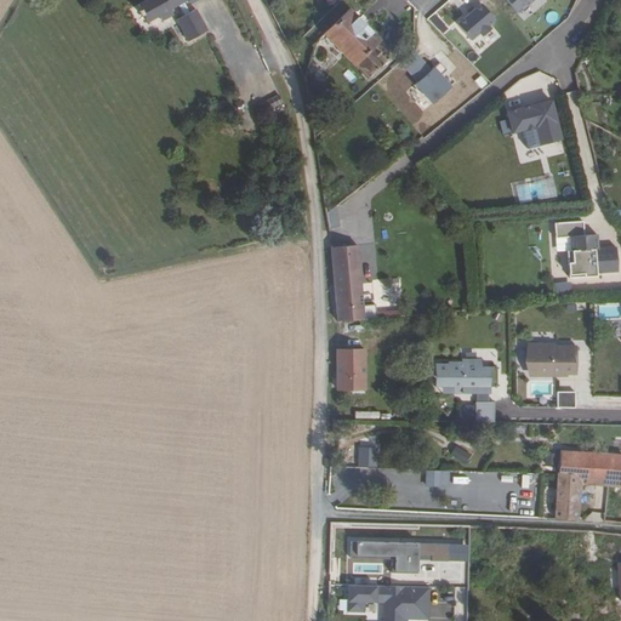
[(197,0),(147,0),(135,6),(144,23),(157,17),(160,22),(171,16),(167,11),(176,6),(182,17),(174,22),(186,43),(205,32),(193,11),(186,15),(181,4),(186,1),(188,5),(197,0)]
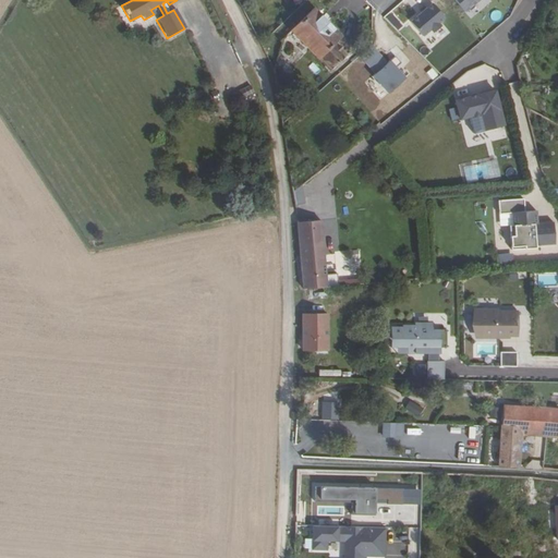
[(455,0),(465,11),(476,0),(455,0)]
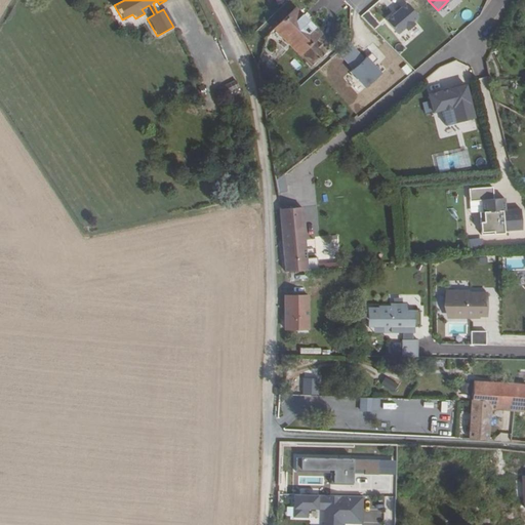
[(406,2),(386,19),(398,34),(405,27),(407,30),(415,24),(412,22),(418,16),(406,2)]
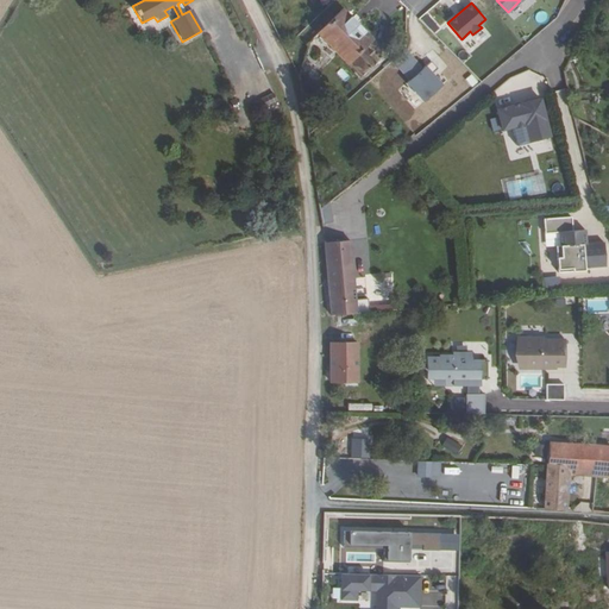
[(316,33),(360,79),(380,61),(366,45),(371,41),(341,10),(316,33)]
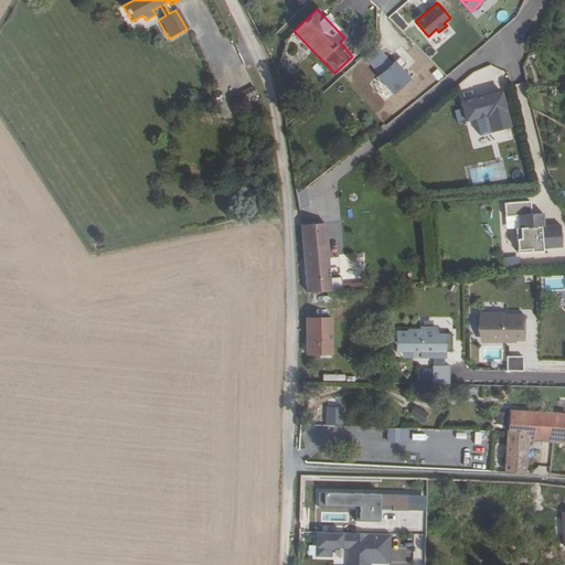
[(404,62),(398,55),(376,74),(391,92),(408,77),(398,66),(404,62)]
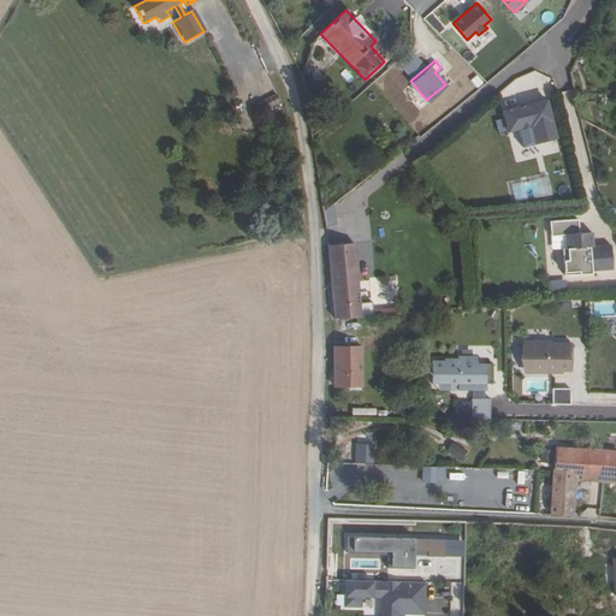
[(270,111),(282,105),(277,93),(264,99),(270,111)]
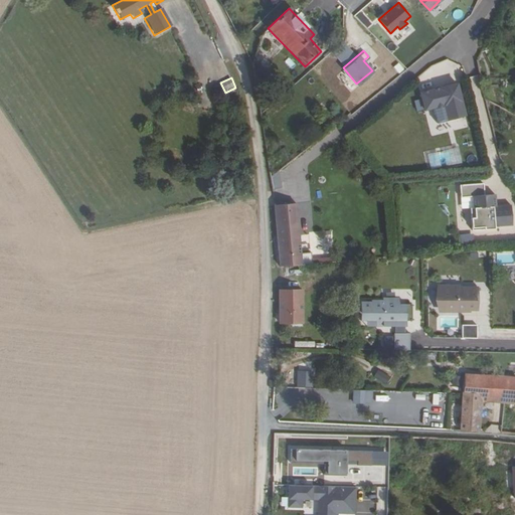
[(466,117),(457,84),(438,89),(436,93),(432,94),(431,91),(420,94),(425,112),(434,110),(438,124),(466,117)]
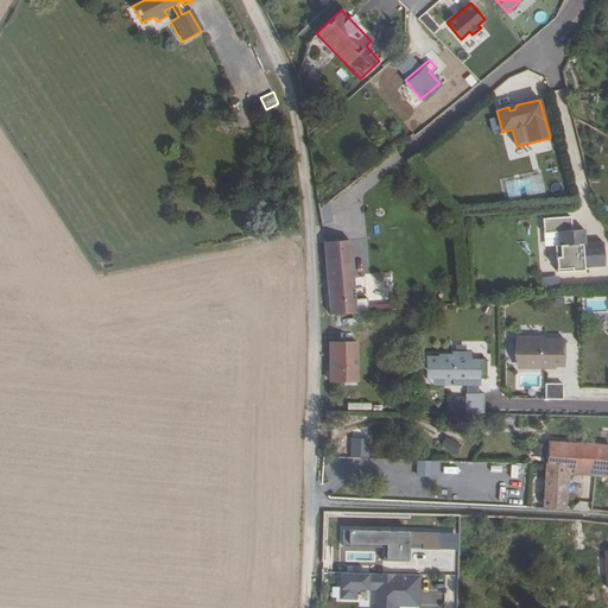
[(492,131),(500,130),(498,116),(489,119),(492,131)]
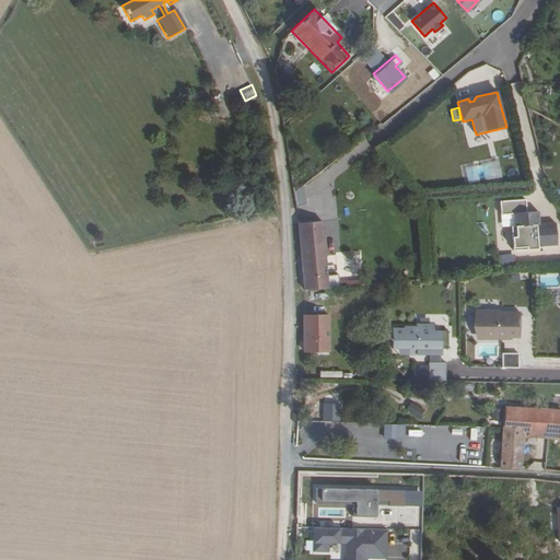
[(365,127),(359,132),(363,138),(370,133),(365,127)]
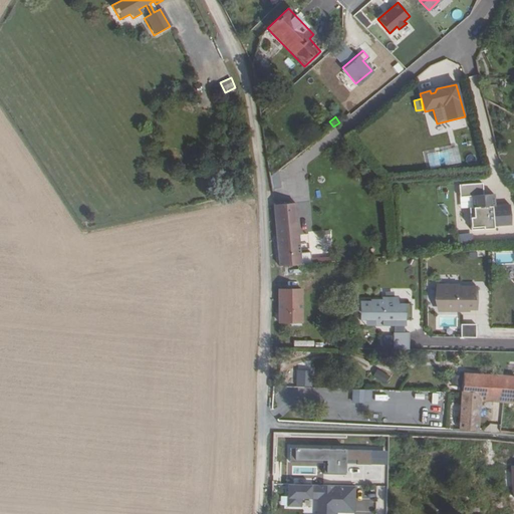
[(428,149),(428,166),(459,165),(459,148),(428,149)]
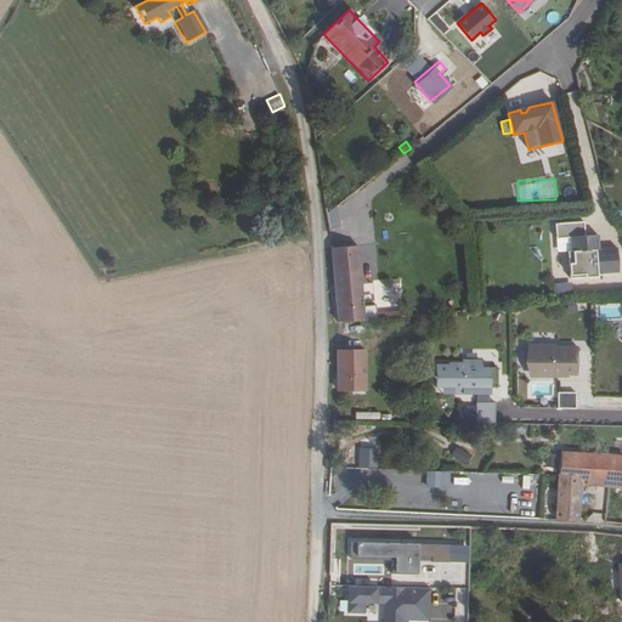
[(597,275),(617,272),(616,248),(598,249),(597,236),(583,237),(583,222),(554,225),(555,239),(570,238),(571,252),(567,253),(569,280),(597,277),(597,275)]
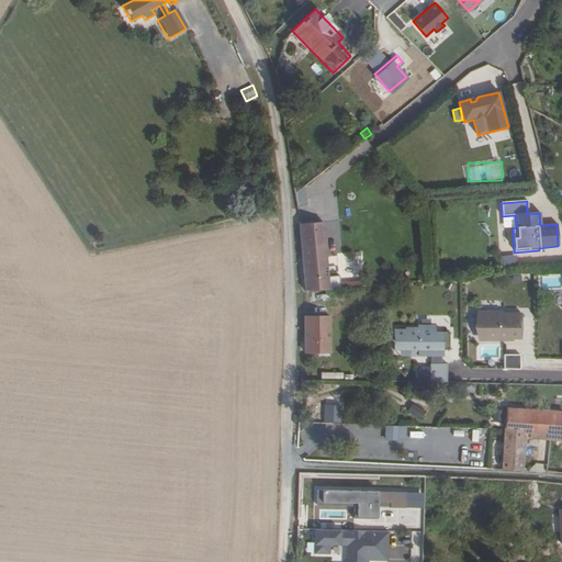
[(322,220),(338,221),(338,208),(323,208),(322,220)]
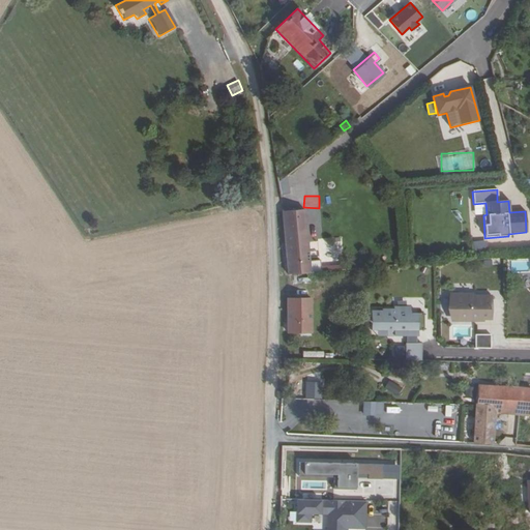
[(304,209),(282,211),(285,244),(285,248),(307,246),(304,209)]
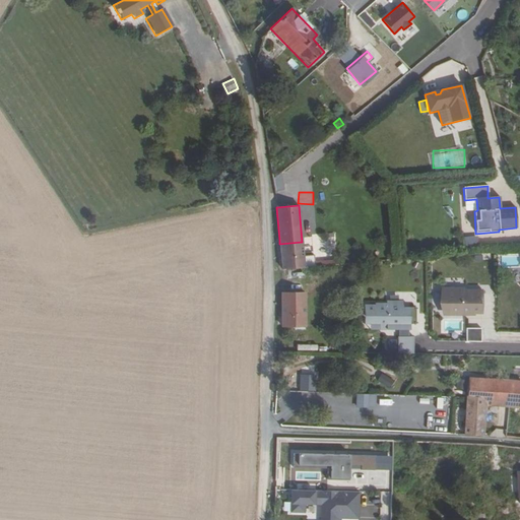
[(463,245),(478,245),(478,236),(463,236),(463,245)]
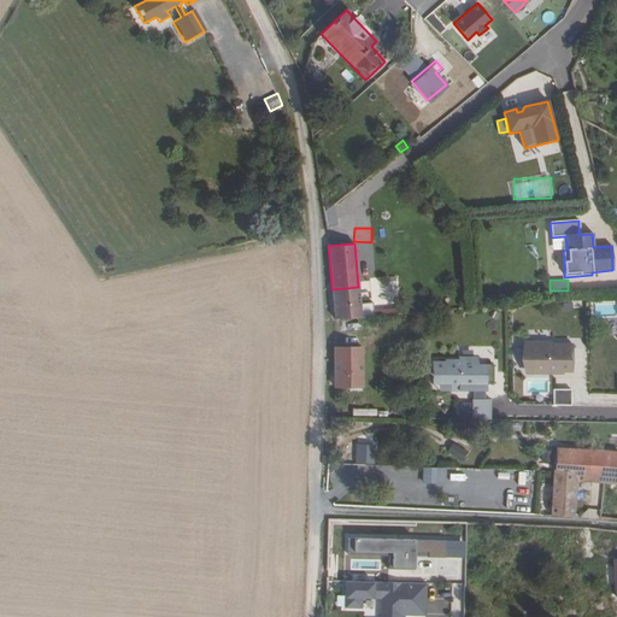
[(358,287),(331,289),(333,305),(334,319),(359,317),(363,317),(360,287),(358,287)]
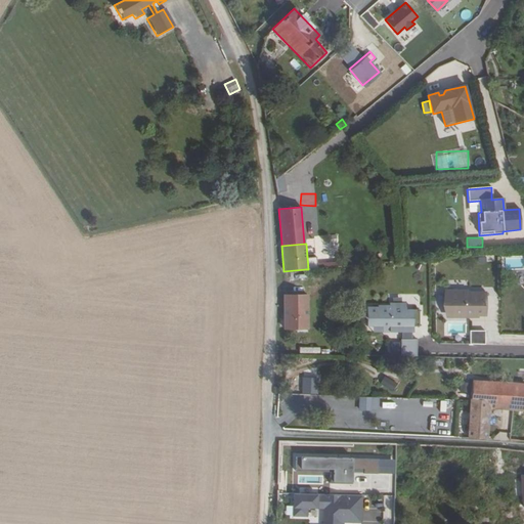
[(468,315),(485,315),(485,292),(467,293),(467,291),(446,291),(447,306),(453,306),(453,317),(468,317),(468,315)]
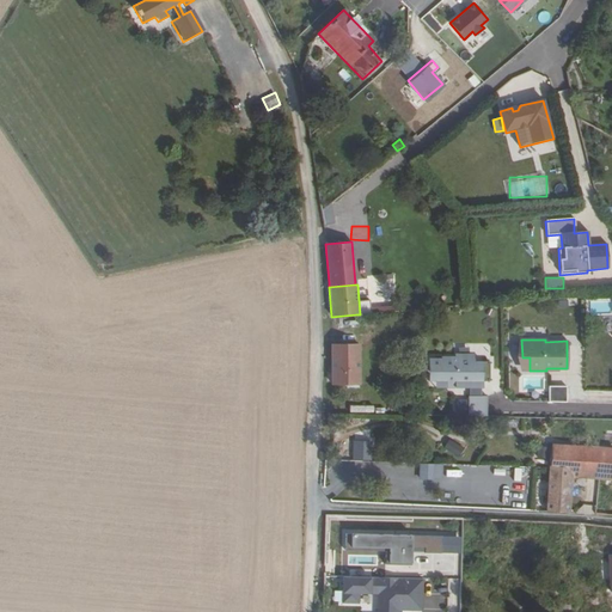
[(357,346),(331,344),(330,384),(356,385),(357,346)]
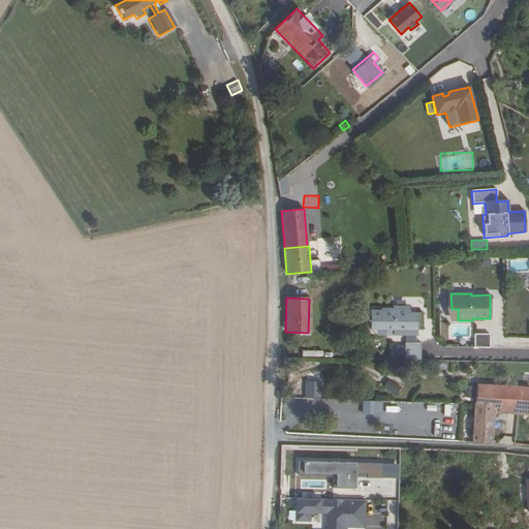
[(371,310),(371,329),(393,329),(393,334),(409,334),(409,330),(424,330),(424,313),(410,313),(410,309),(394,308),(394,310),(371,310)]
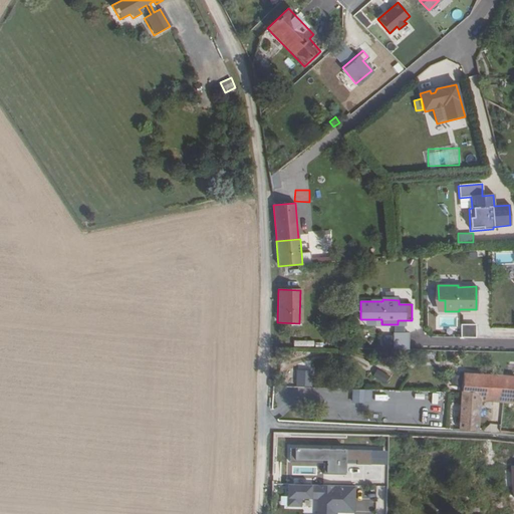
[(461,324),(461,337),(476,337),(476,324),(461,324)]
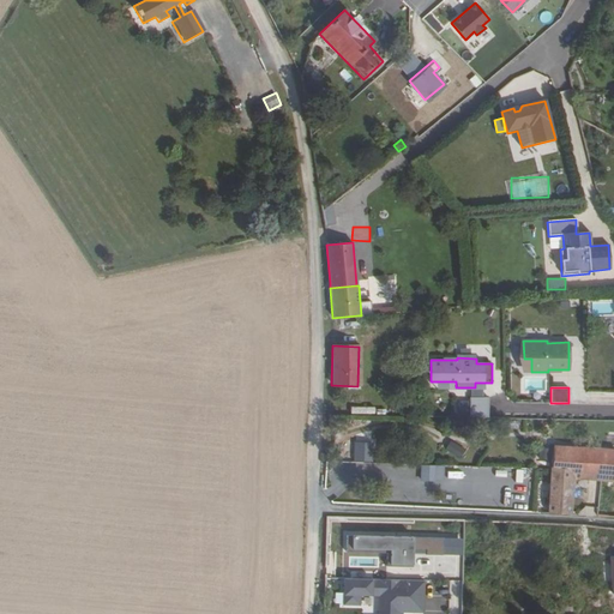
[(470,397),(469,417),(488,417),(488,397),(470,397)]
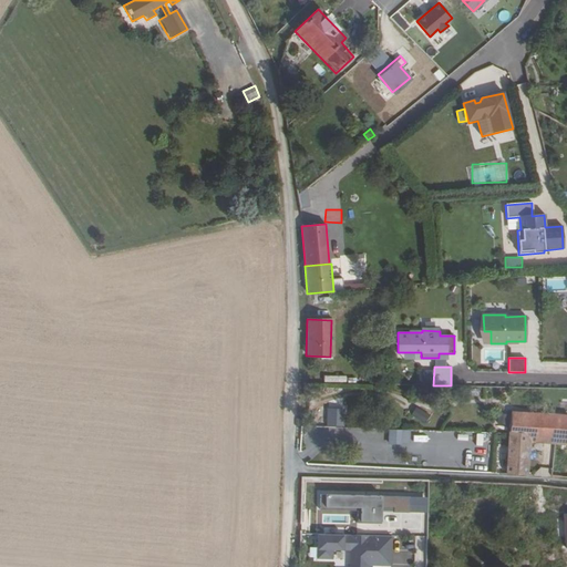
[(371,383),(338,384),(338,392),(371,391),(371,383)]
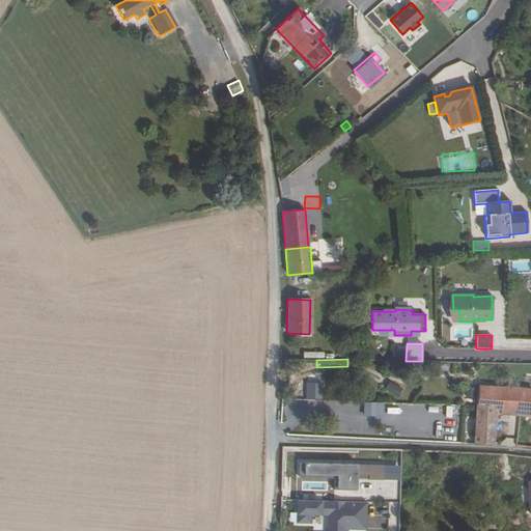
[(389,382),(385,391),(400,396),(403,387),(389,382)]
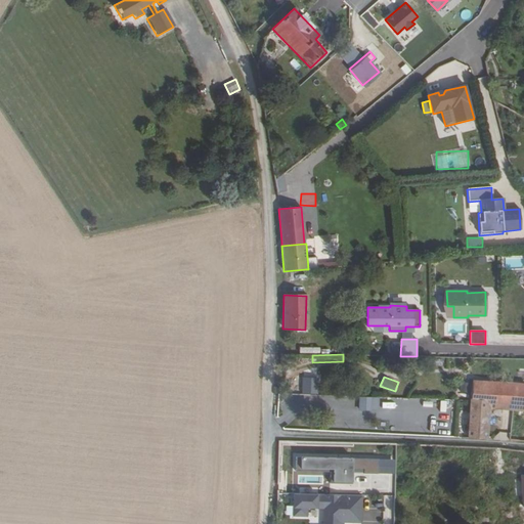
[(490,382),(473,381),(471,401),(468,438),(486,439),(489,408),(490,382)]
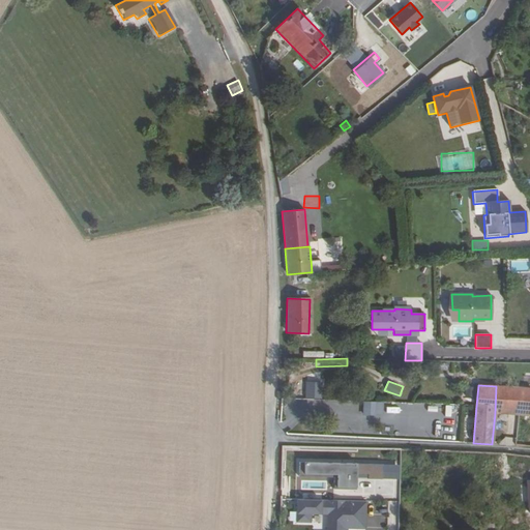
[(529,388),(496,386),(495,413),(529,416),(529,415),(529,388)]
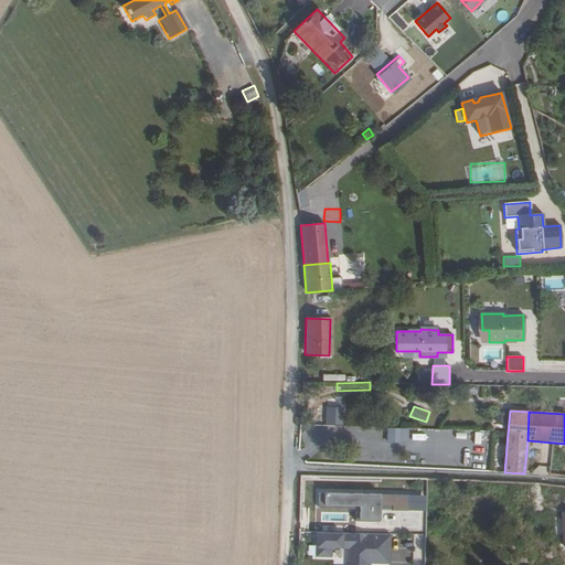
[(304,455),(322,455),(322,425),(304,425),(304,455)]
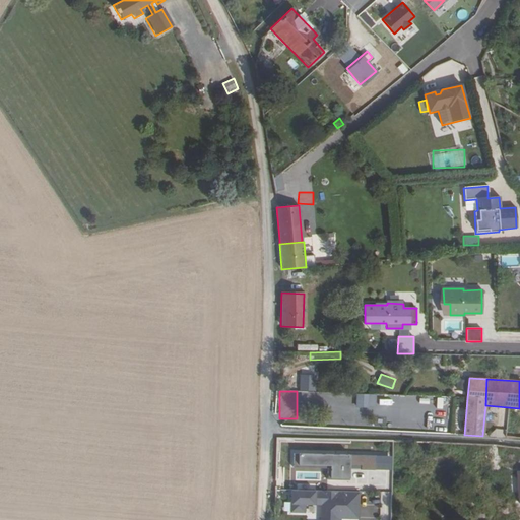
[(360,394),(360,407),(370,407),(370,395),(360,394)]
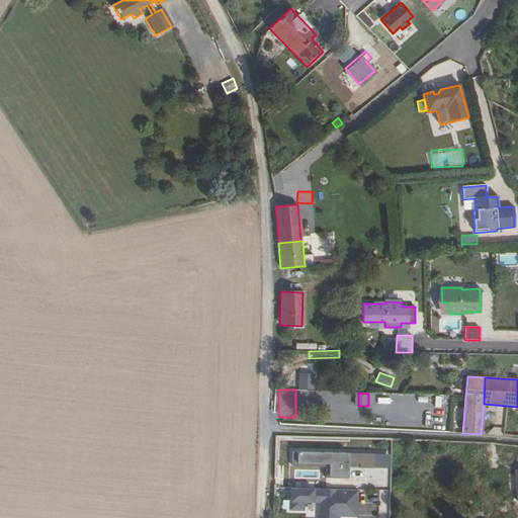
[(408,428),(409,413),(393,412),(393,427),(408,428)]
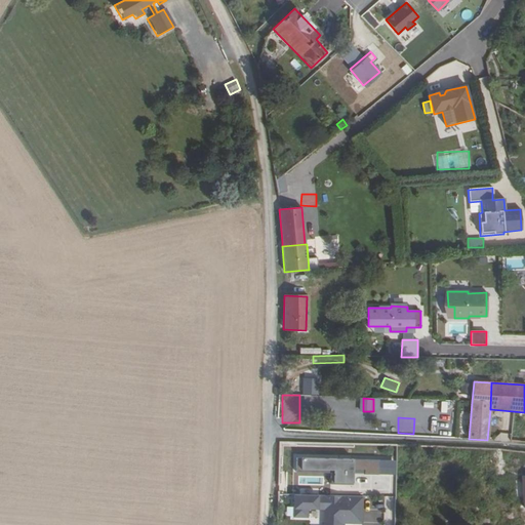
[(500,449),(496,448),(496,457),(502,458),(505,458),(505,449),(500,449)]
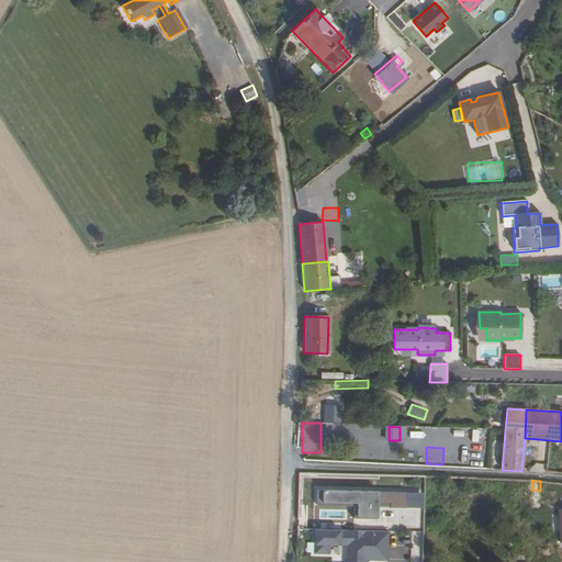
[(424,493),(316,490),(316,505),(353,505),(353,518),(377,518),(377,510),(404,512),(404,510),(423,512),(424,493)]
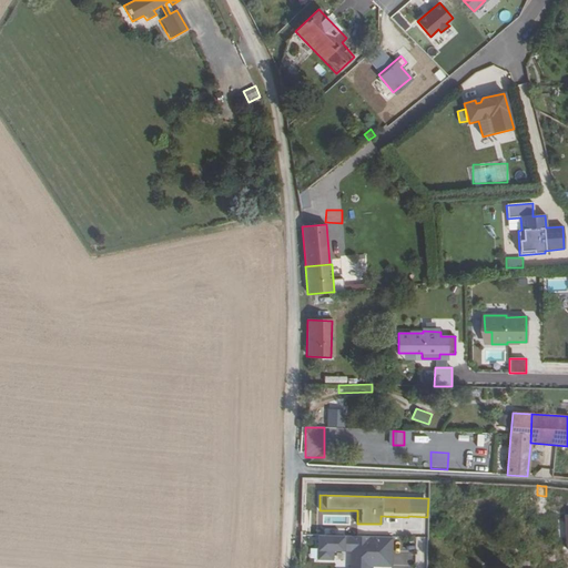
[(391,566),(392,537),(318,535),(317,559),(333,559),(333,550),(352,550),(351,567),(368,567),(368,566),(391,566)]
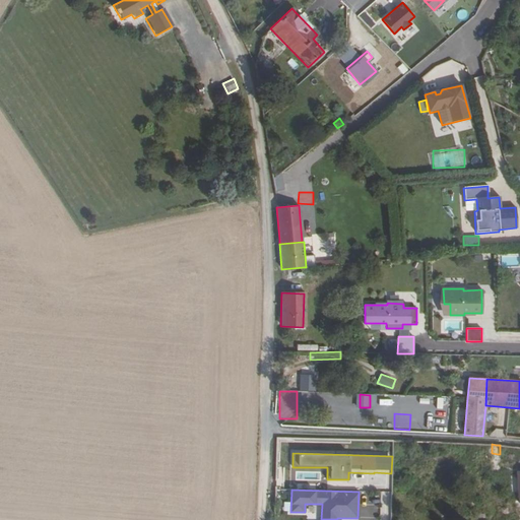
[(370,513),(370,505),(360,505),(361,514),(370,513)]
